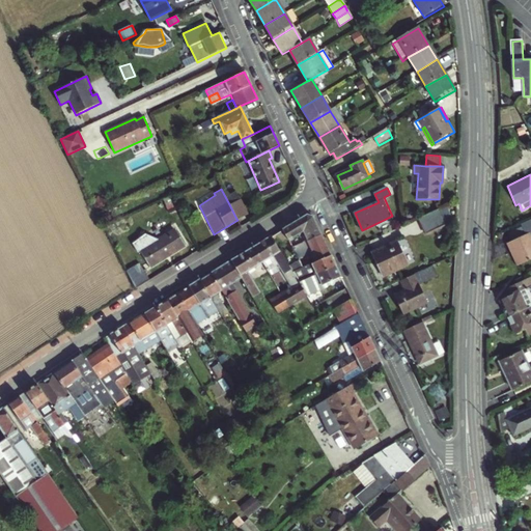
[(239,198),(229,204),(236,219),(246,213),(239,198)]
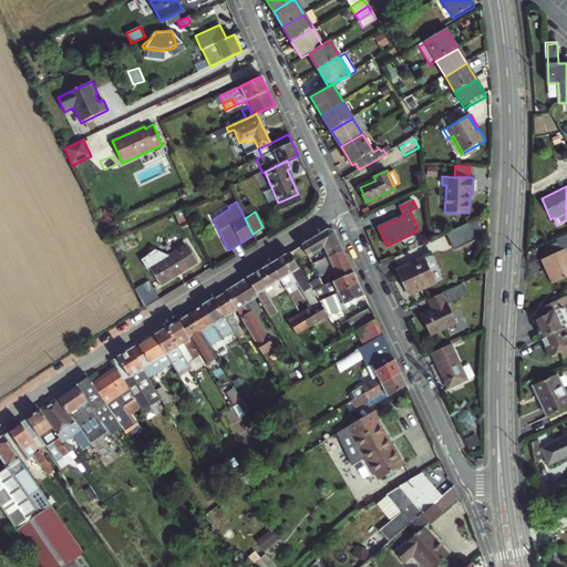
[(468,224),(447,233),(455,249),(476,239),(468,224)]
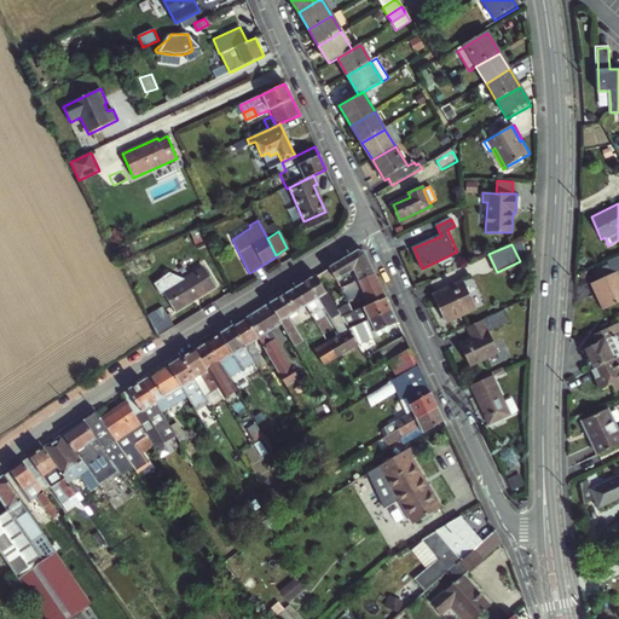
[(117,254),(121,261),(129,258),(125,249),(117,254)]
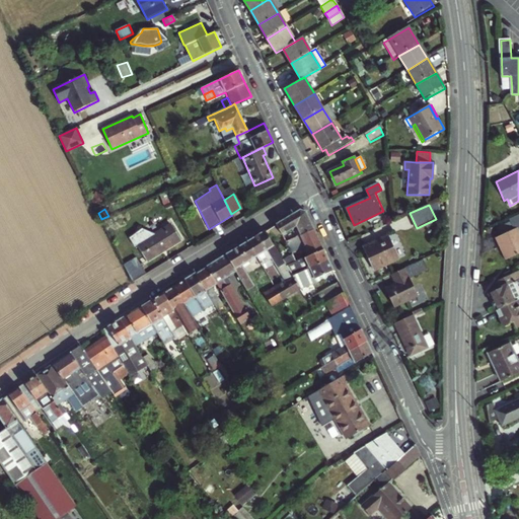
[(275,224),(286,243),(314,230),(305,212),(298,210),(275,224)]
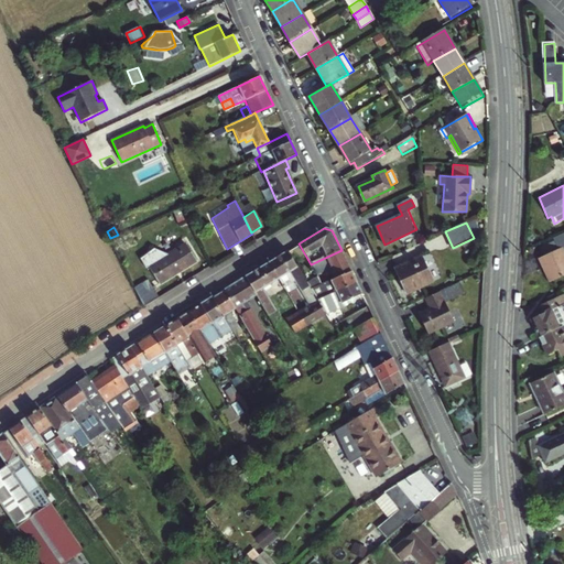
[(316,274),(311,264),(299,243),(286,251),(311,290),(317,286),(321,284),(316,274)]
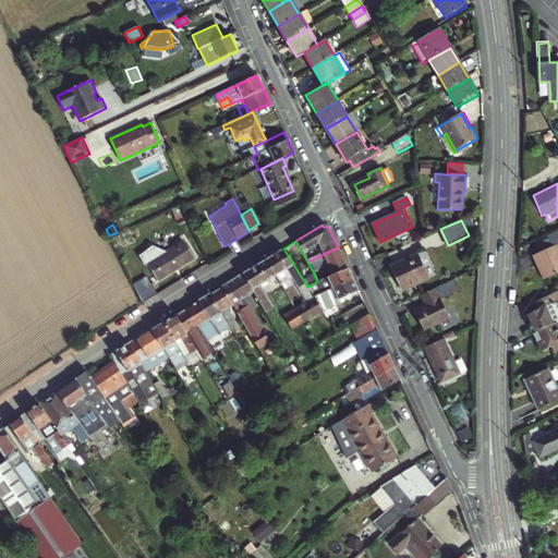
[(194,258),(183,242),(147,263),(158,280),(194,258)]
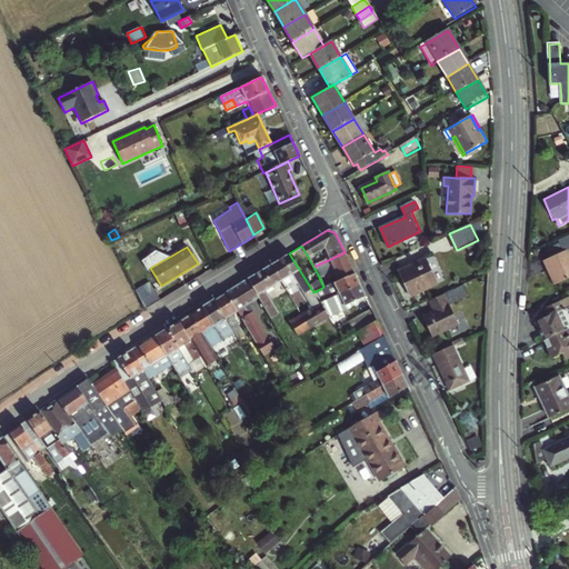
[(543,261),(547,271),(549,270),(556,285),(568,278),(568,257),(566,251),(543,261)]
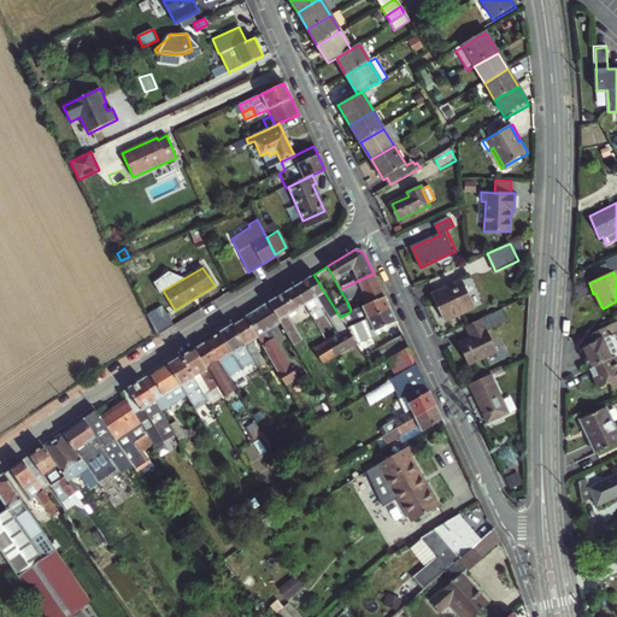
[(340,289),(346,300),(362,293),(368,304),(385,297),(374,274),(340,289)]
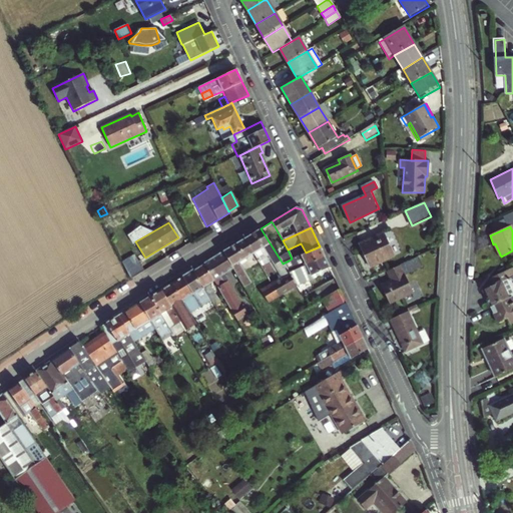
[(283,264),(261,228),(244,238),(252,253),(258,262),(269,255),(282,280),(272,286),(279,297),(297,286),(288,273),(283,264)]
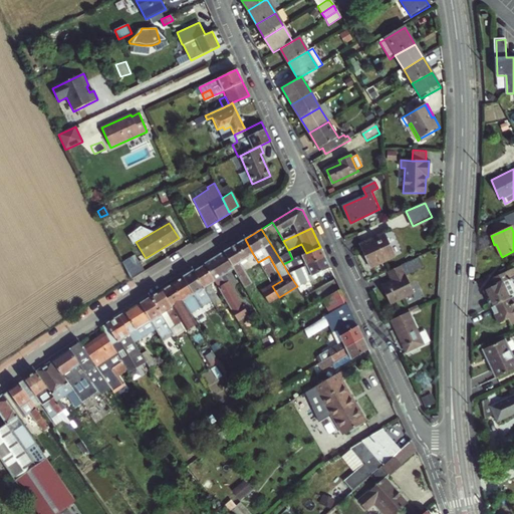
[(383,233),(359,245),(370,268),(395,257),(383,233)]
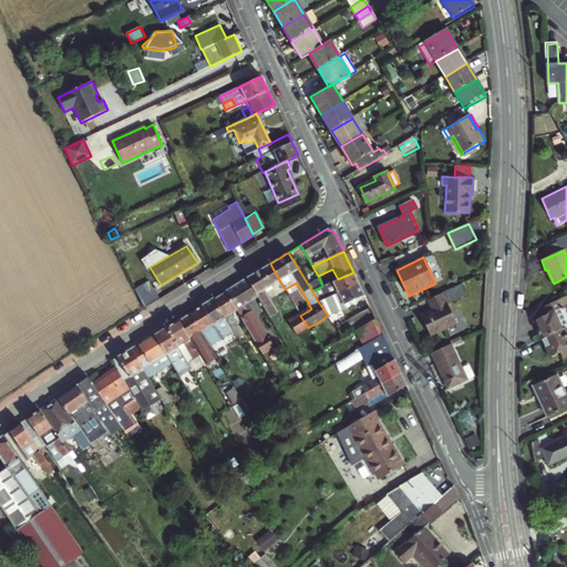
[(279,280),(270,264),(263,268),(246,278),(257,297),(270,317),(278,312),(264,289),(272,285),(279,280)]
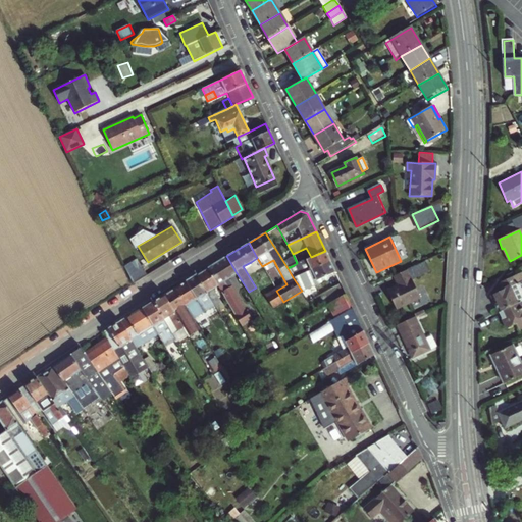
[(300,269),(301,274),(330,261),(325,251),(311,257),(297,263),(294,265),(296,270),(300,269)]
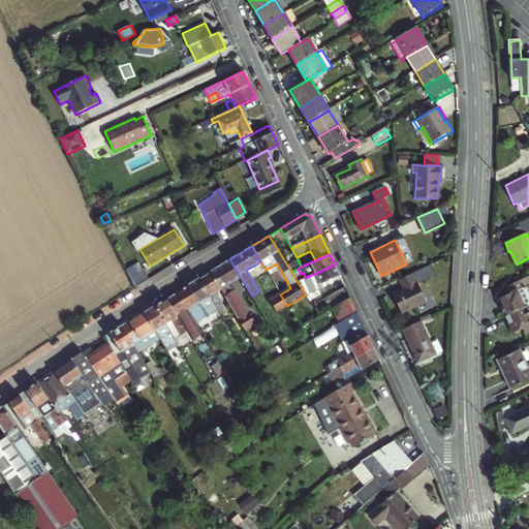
[(220,288),(246,331),(266,319),(258,307),(249,313),(230,282),(240,277),(229,259),(210,272),(220,288)]
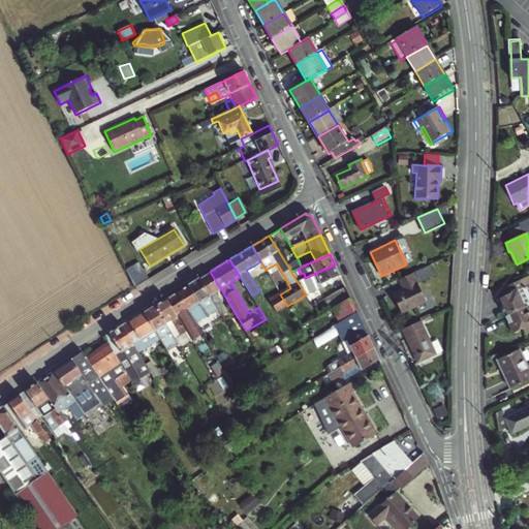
[(125,270),(126,271),(139,262),(139,261),(125,270)]
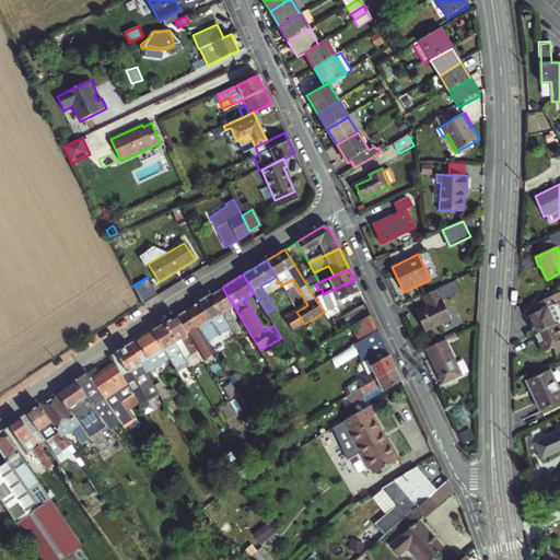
[(133,287),(142,304),(156,295),(148,278),(133,287)]
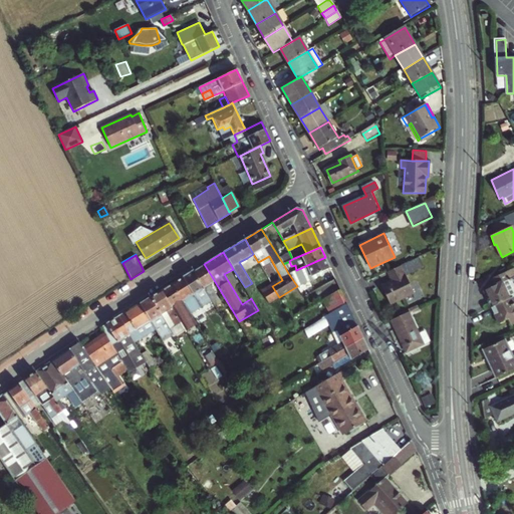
[(314,275),(330,268),(325,257),(296,270),(288,273),(297,286),(297,287),(312,281),(311,276),(314,275)]
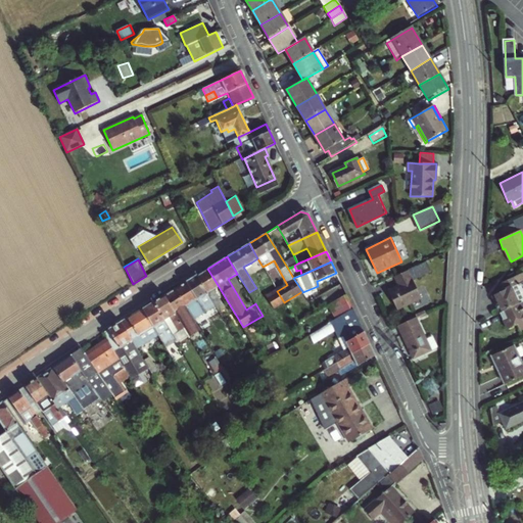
[(427,262),(394,277),(398,286),(389,291),(397,311),(422,298),(414,280),(431,272),(427,262)]
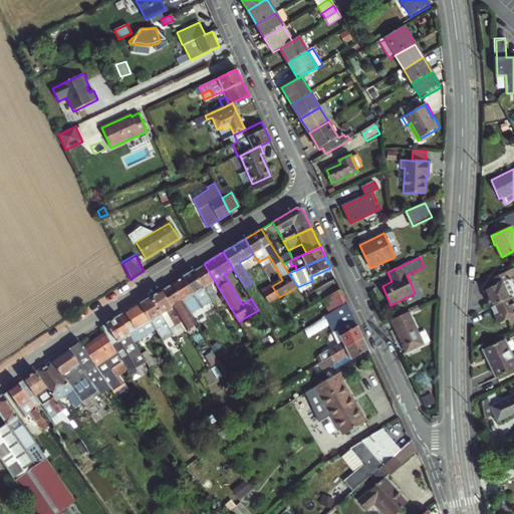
[(209,283),(214,280),(204,264),(194,270),(205,288),(212,300),(215,305),(221,302),(209,283)]
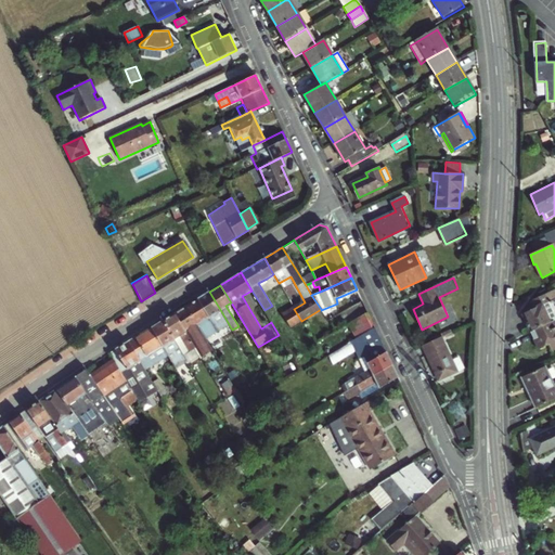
[(528,323),(532,332),(554,320),(554,309),(552,302),(554,300),(554,289),(531,301),(534,309),(524,314),(525,317),(523,317),(526,324),(528,323)]
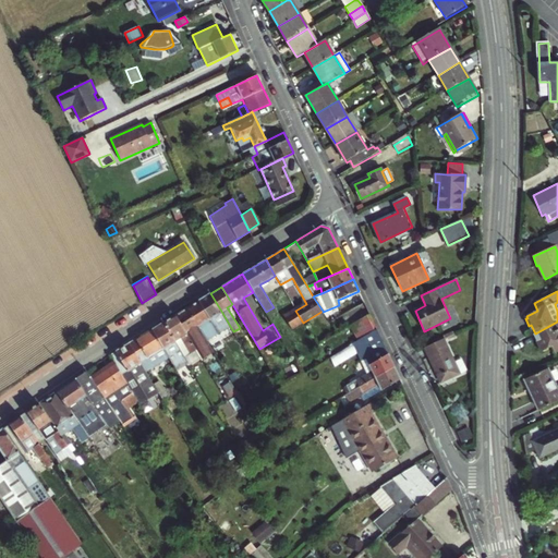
[(222,313),(210,293),(186,307),(206,340),(218,332),(222,339),(233,331),(230,326),(225,329),(216,316),(222,313)]
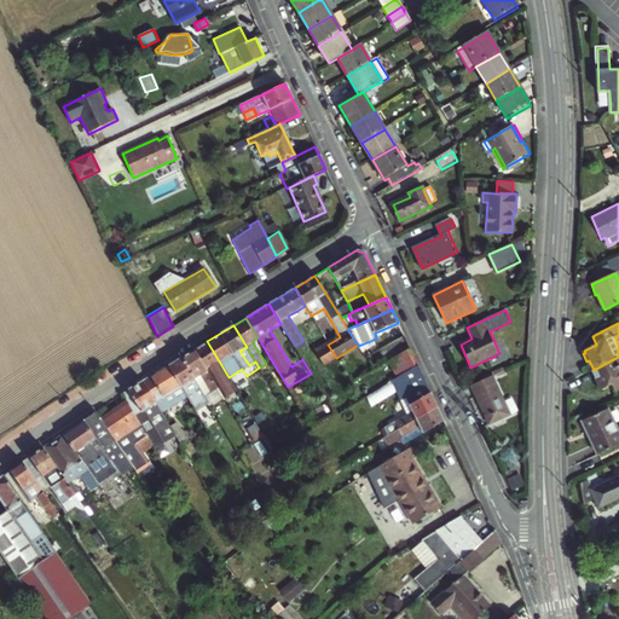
[(403,335),(380,348),(388,362),(410,348),(403,335)]
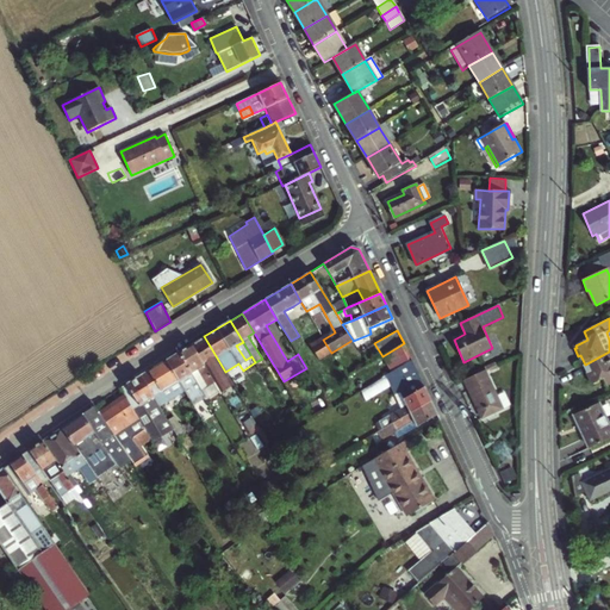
[(191,344),(215,384),(221,393),(231,387),(222,373),(225,372),(204,336),(191,344)]
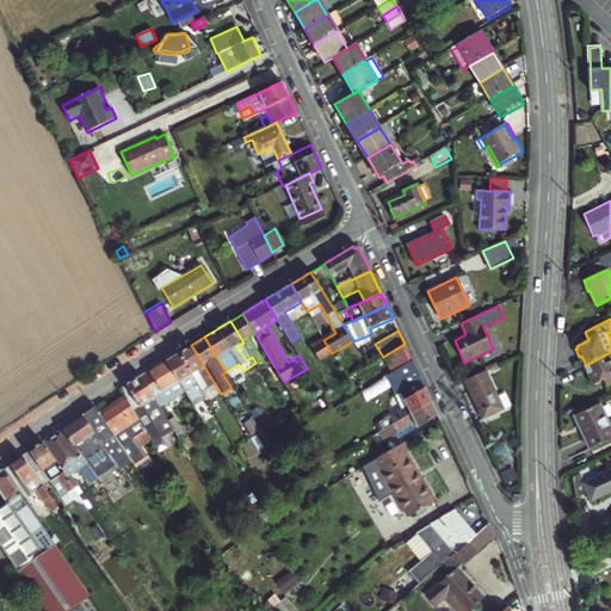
[(320,360),(332,353),(323,340),(312,347),(320,360)]
